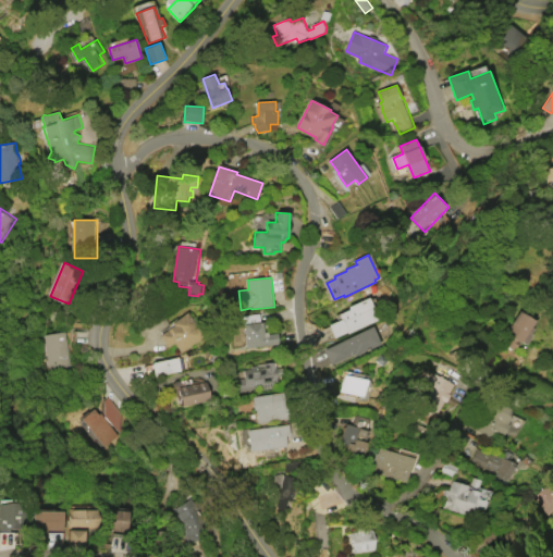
[(380,319),(349,333),(348,331),(336,337),(331,325),(343,319),(341,314),(351,309),(349,307),(369,297),(380,319)]
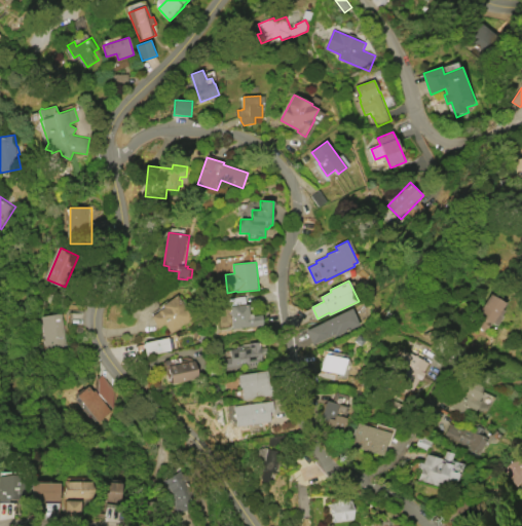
[(505,302),(501,308),(505,310),(501,315),(504,316),(498,326),(492,323),(492,324),(490,323),(485,331),(474,325),(480,315),(478,314),(490,293),(505,302)]
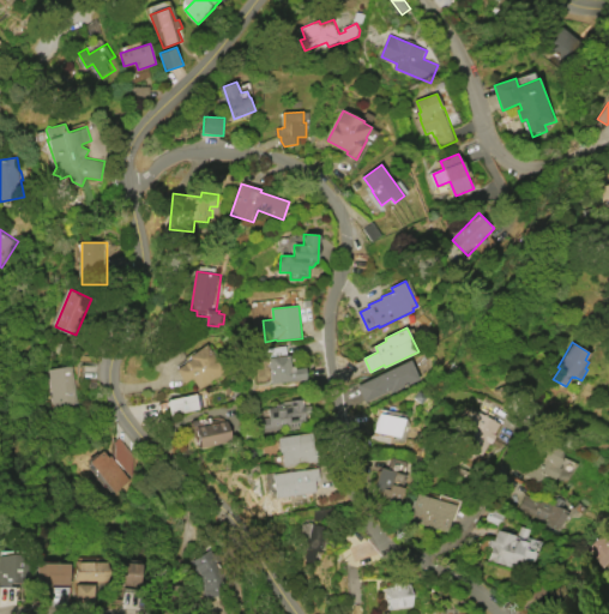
[(210,344),(228,371),(202,389),(194,378),(186,383),(178,369),(192,360),(190,357),(210,344)]
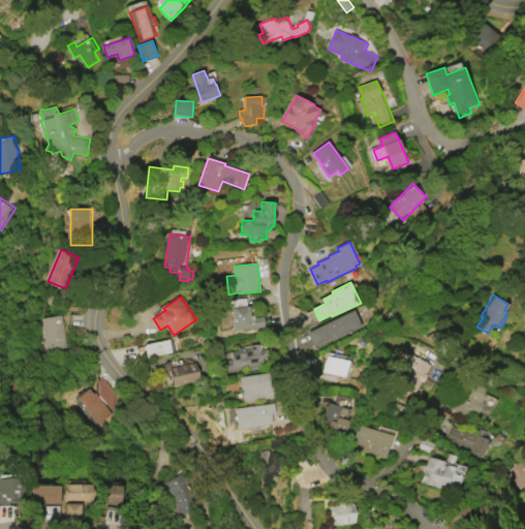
[(236,331),(234,308),(251,306),(252,316),(255,315),(255,318),(265,317),(266,327),(236,331)]
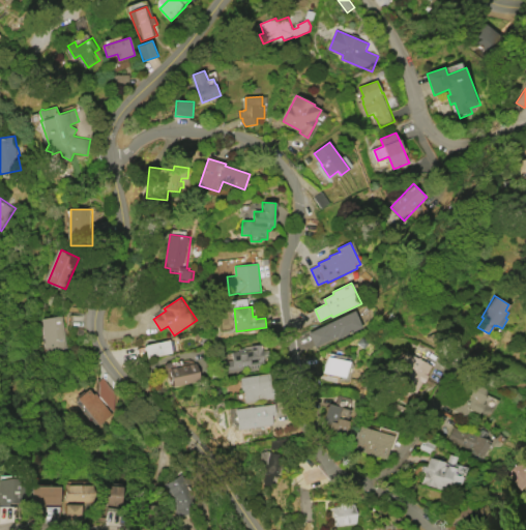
[(310,332),(354,311),(362,327),(340,340),(339,337),(318,348),(310,332)]
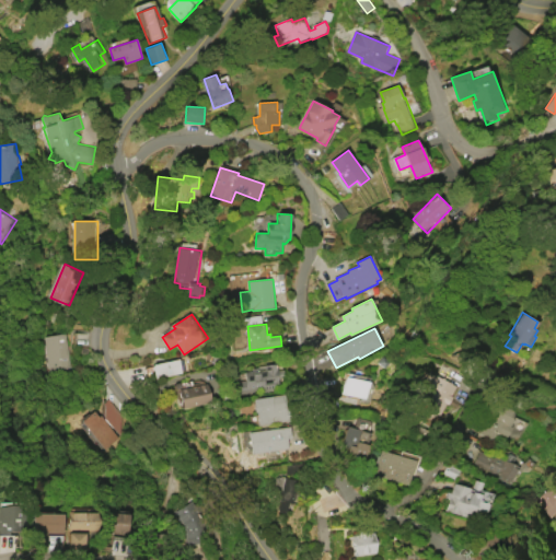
[(51,371),(45,337),(68,334),(73,368),(51,371)]
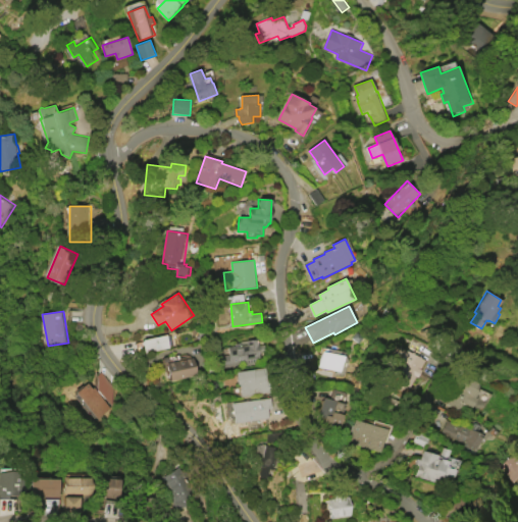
[(170,348),(145,353),(143,340),(168,334),(170,348)]
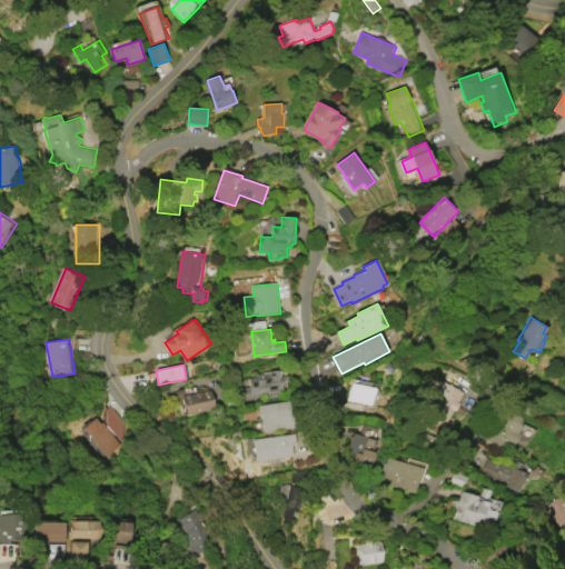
[(245,399),(243,388),(251,387),(251,378),(259,377),(259,375),(265,373),(265,376),(266,376),(266,372),(271,371),(284,369),(285,377),(290,376),(291,383),(286,385),(286,391),(273,392),(274,396),(245,399)]
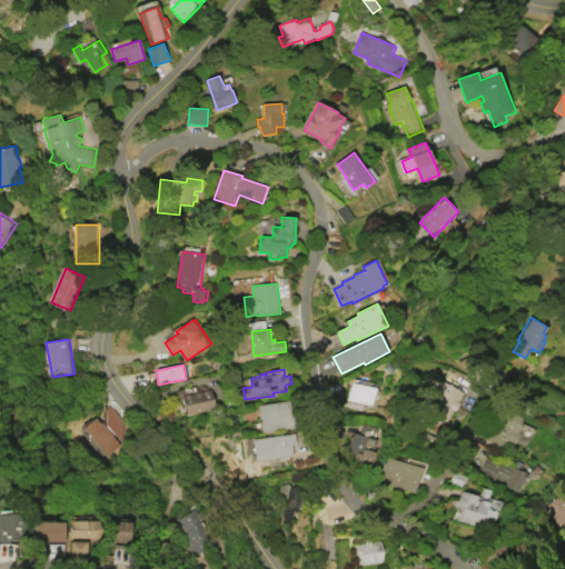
[(465,392),(459,402),(461,403),(457,411),(455,411),(448,423),(427,412),(443,381),(465,392)]
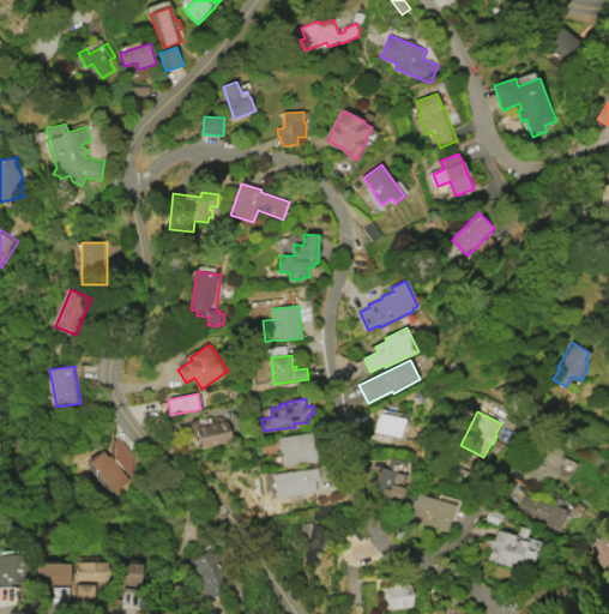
[(380,413),(406,419),(403,438),(375,432),(380,413)]
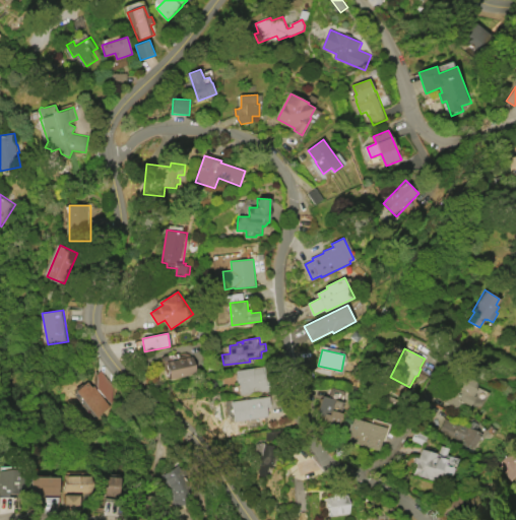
[(167,362),(193,356),(197,374),(171,379),(167,362)]
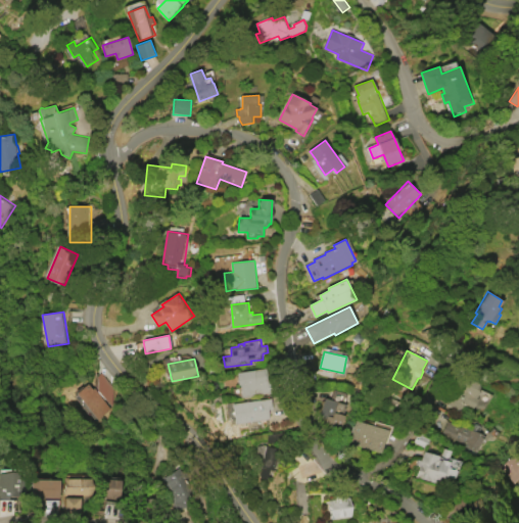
[(238,373),(268,369),(271,394),(243,398),(242,385),(240,385),(238,373)]
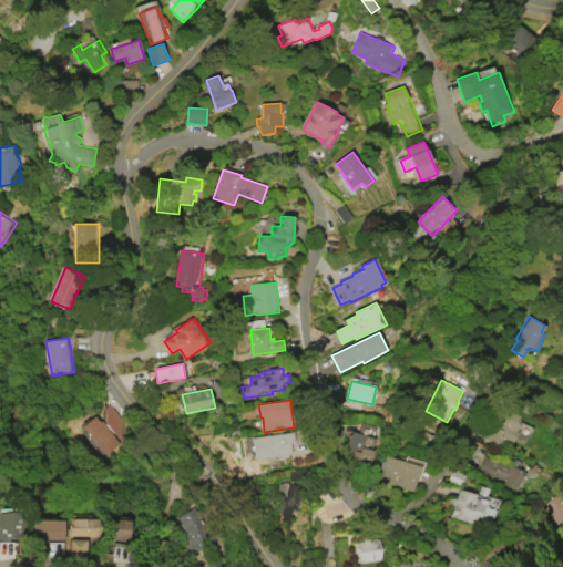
[(108,455),(84,426),(98,416),(102,422),(104,421),(106,423),(108,411),(105,409),(112,404),(124,418),(125,441),(108,455)]
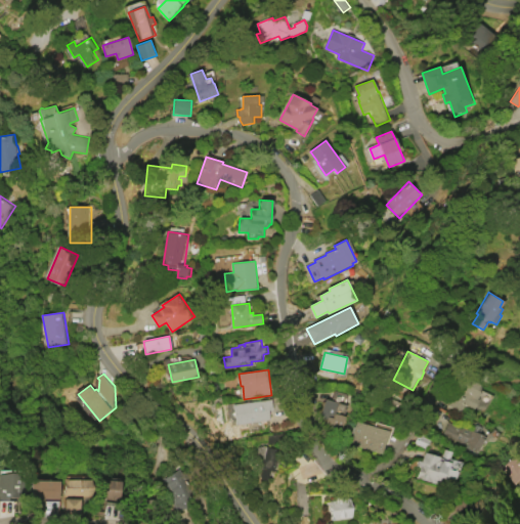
[(467,415),(450,405),(465,376),(482,384),(479,390),(482,391),(478,398),(480,399),(475,409),(470,407),(467,415)]
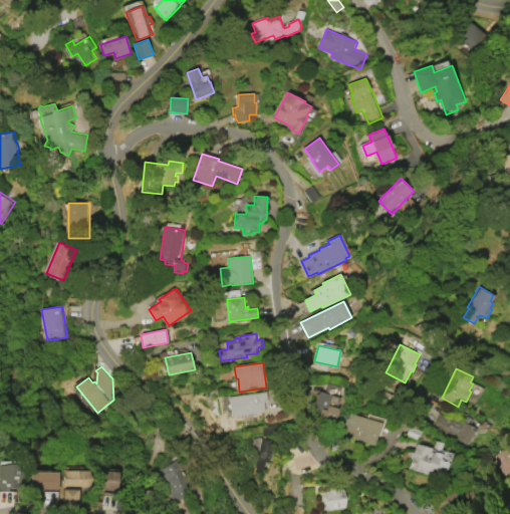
[(230,397),(268,392),(270,402),(266,403),(267,412),(233,417),(230,397)]
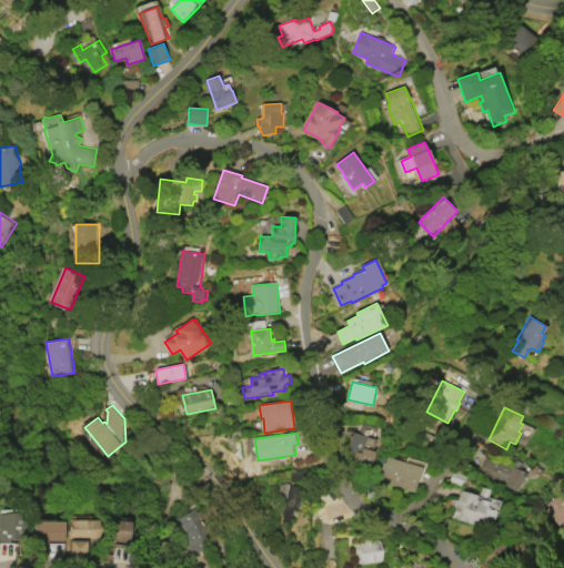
[(349,453),(354,433),(379,439),(371,468),(360,465),(361,460),(355,459),(356,455),(349,453)]
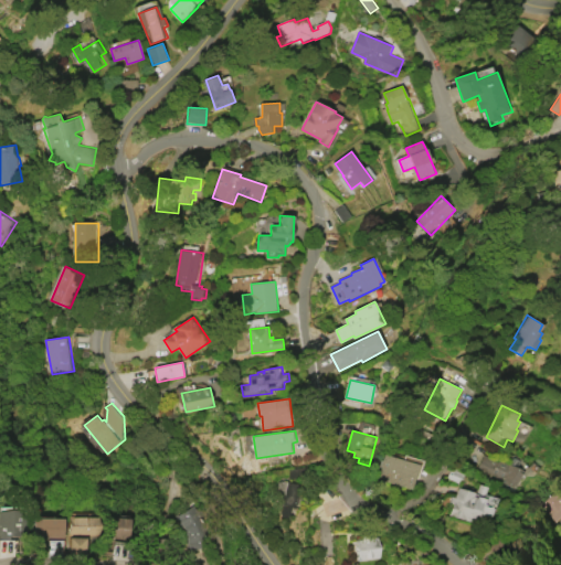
[(414,489),(378,479),(385,455),(421,465),(414,489)]
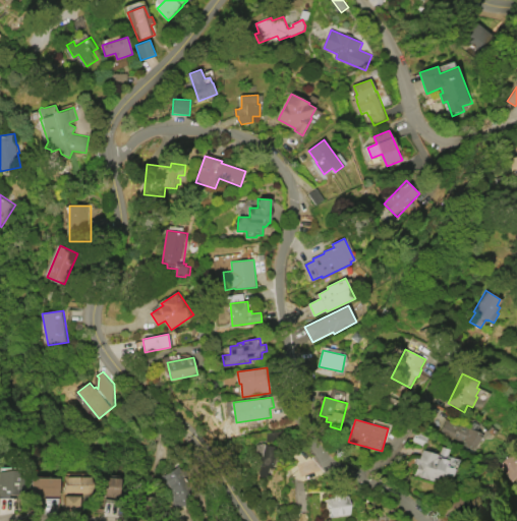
[(485,435),(478,452),(463,445),(465,442),(443,431),(447,421),(460,427),(461,425),(470,429),(472,423),(475,422),(478,423),(480,425),(478,431),(485,435)]
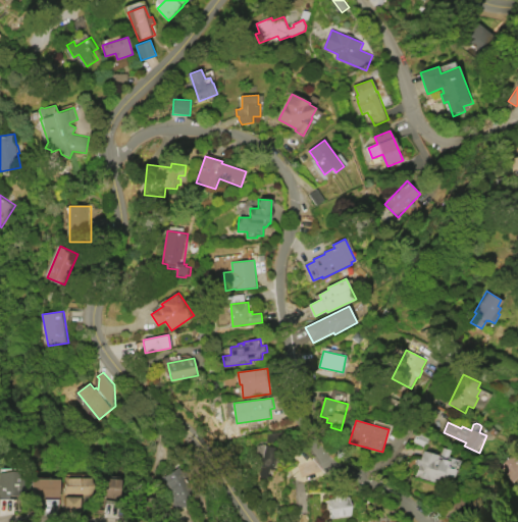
[(267,446),(280,448),(276,467),(274,466),(273,470),(270,469),(269,479),(261,477),(263,466),(259,465),(260,458),(264,458),(267,446)]
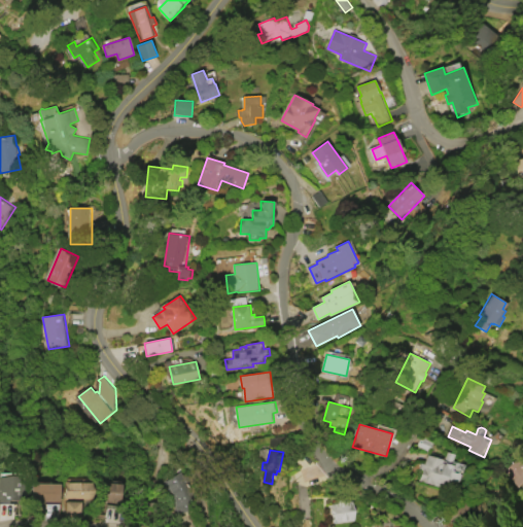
[(444,459),(443,463),(447,464),(447,463),(455,465),(454,470),(456,470),(456,472),(462,473),(459,485),(449,482),(447,488),(421,481),(424,470),(421,469),(422,463),(426,464),(428,455),(444,459)]
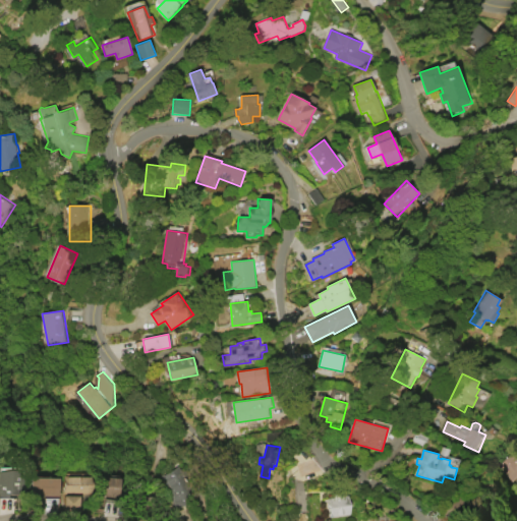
[(516,479),(511,473),(514,471),(508,464),(516,457),(516,479)]
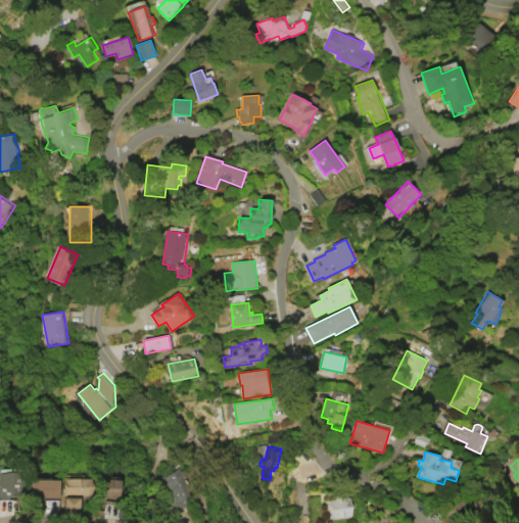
[(192,485),(195,506),(180,509),(177,492),(167,477),(180,469),(192,485)]
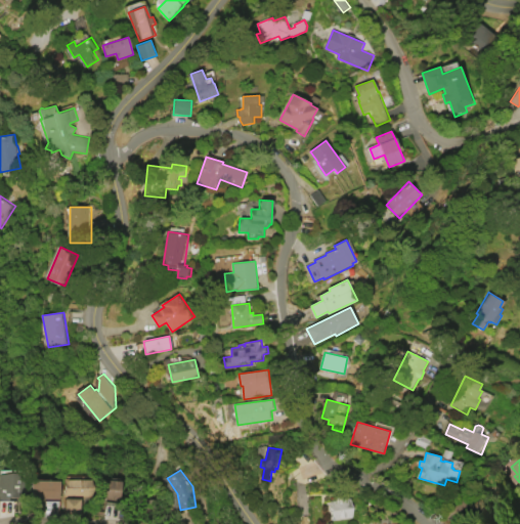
[(0,499),(0,475),(14,473),(29,475),(29,499),(0,499)]
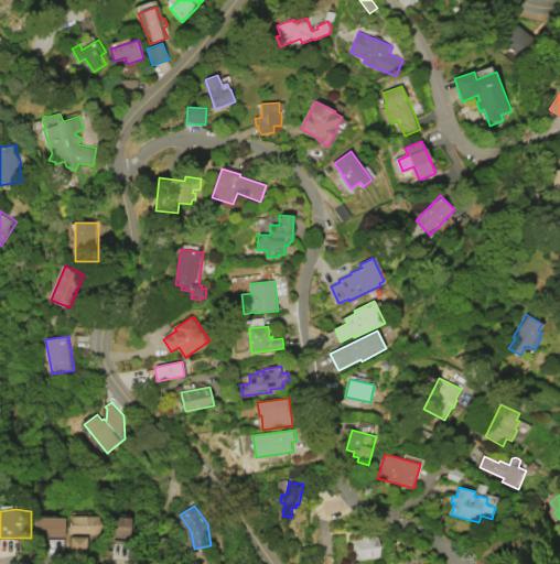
[(104,534),(74,534),(73,516),(103,516),(104,534)]
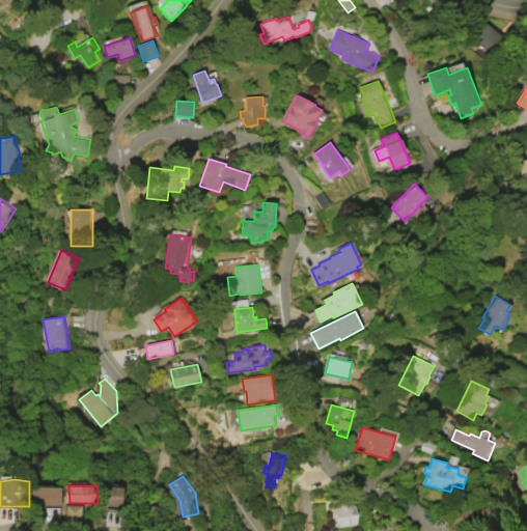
[(109,486),(128,486),(127,504),(106,503),(106,493),(109,493),(109,486)]
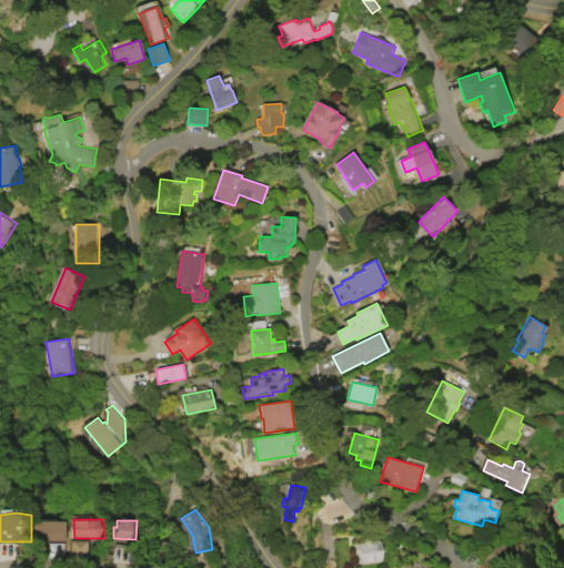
[(38,521),(68,521),(68,541),(38,541),(38,521)]
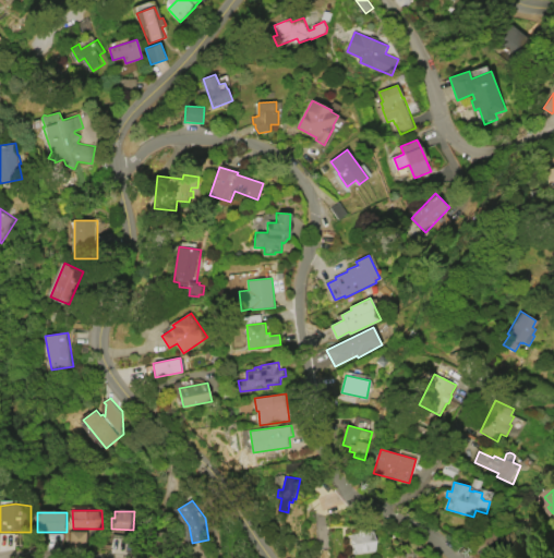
[(88,531),(72,531),(73,549),(89,549),(88,531)]
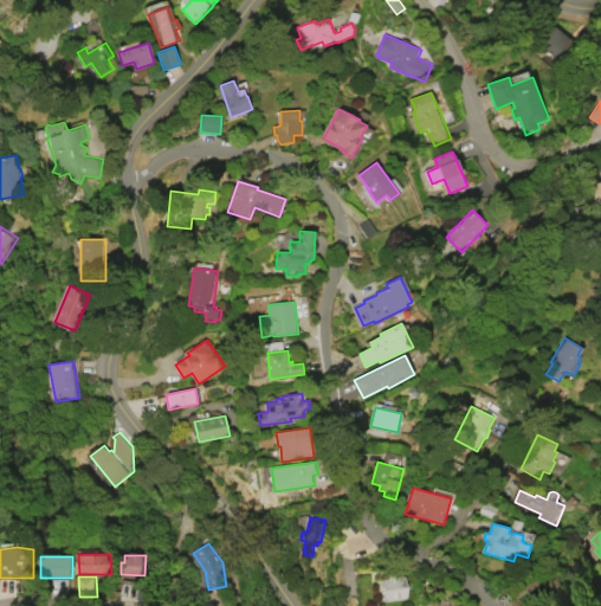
[(409,599),(385,603),(382,580),(407,577),(409,599)]
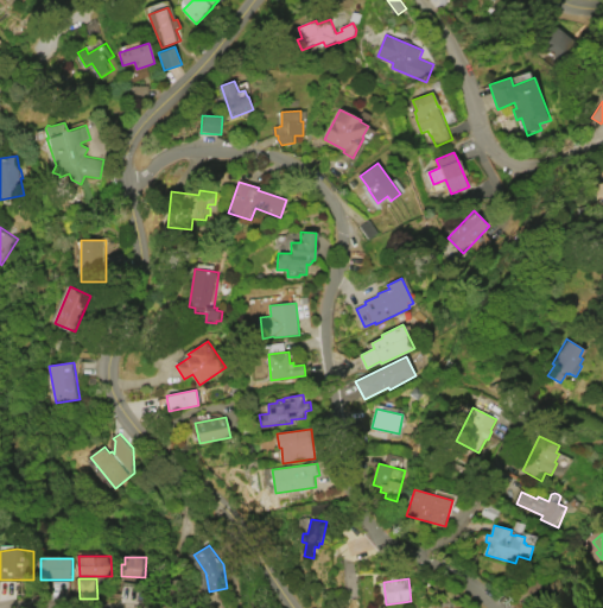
[(73,581),(57,581),(57,596),(73,596),(73,581)]
